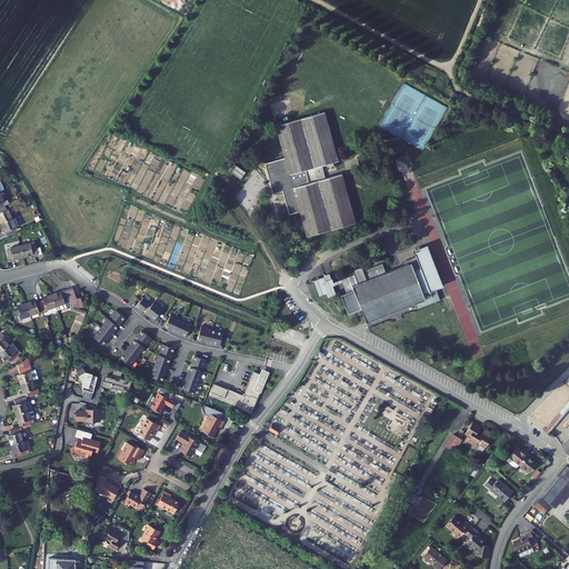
[(338,160),(325,112),(276,126),(285,158),(265,163),(272,190),(285,187),(286,190),(282,191),(289,215),(300,212),(307,236),(355,222),(341,175),(326,179),(321,165),(338,160)]
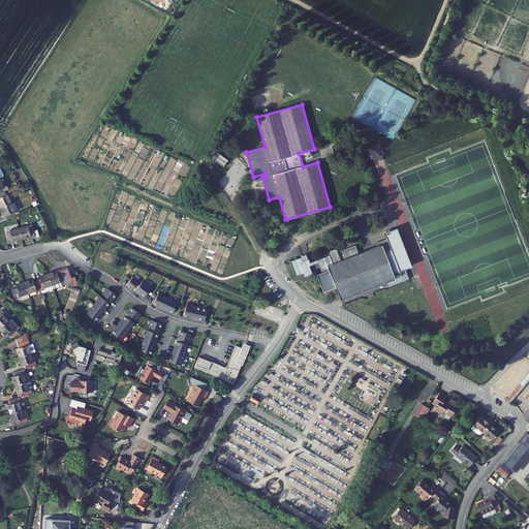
[(6,194),(5,191),(0,193),(0,205),(1,208),(11,203),(7,193),(6,194)]
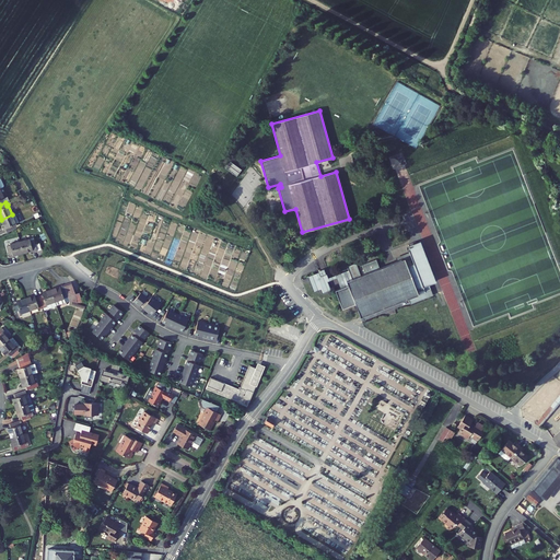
[(13,216),(12,214),(1,220),(6,228),(3,229),(6,233),(18,228),(15,224),(20,222),(15,214),(13,216)]
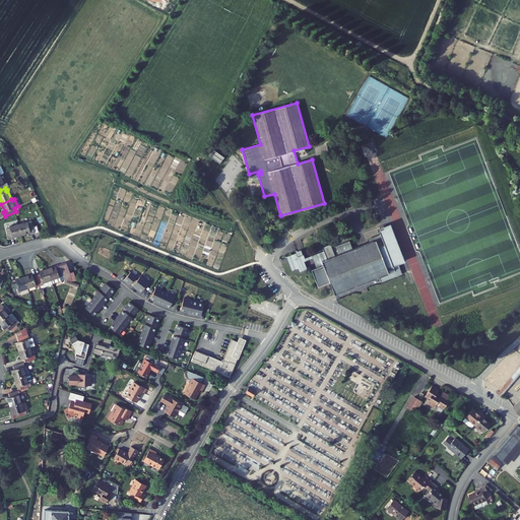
[(35,233),(31,222),(28,223),(27,221),(18,223),(21,235),(29,233),(29,235),(35,233)]
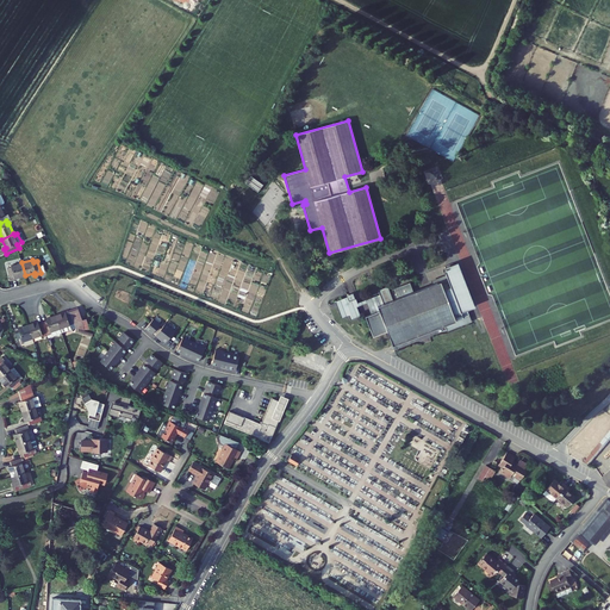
[(16,278),(25,275),(22,262),(11,266),(12,267),(7,268),(11,281),(17,280),(16,278)]
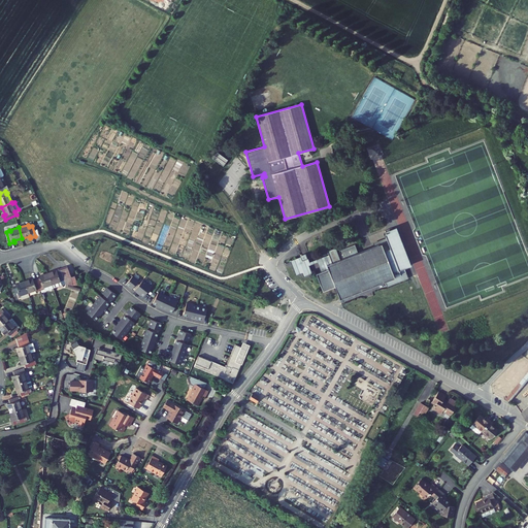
[(322,291),(334,287),(339,299),(385,282),(387,286),(402,279),(399,273),(400,273),(400,270),(404,269),(408,267),(395,231),(391,232),(390,230),(385,232),(386,234),(385,234),(388,243),(382,245),(382,243),(358,253),(355,244),(339,250),(340,253),(338,254),(335,248),(327,251),(330,259),(328,260),(327,258),(317,262),(321,271),(316,273),(322,291)]
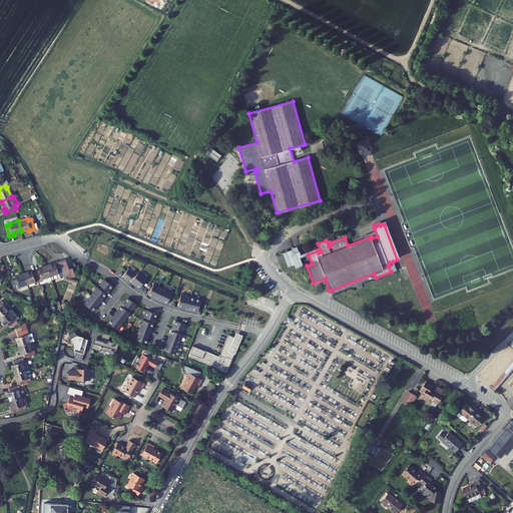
[(294,264),(296,268),(302,265),(299,258),(299,257),(300,257),(300,254),(297,248),(293,250),(293,251),(291,252),(290,251),(283,253),(288,266),(294,264)]
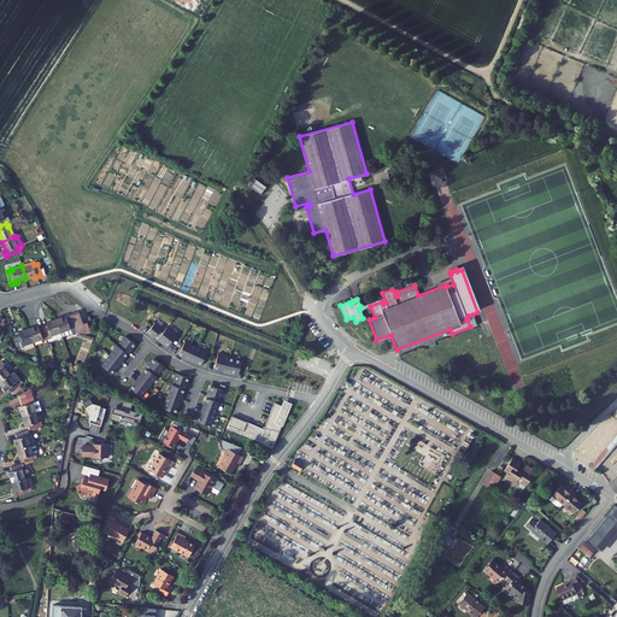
[(80,311),(71,315),(76,329),(87,333),(82,321),(80,313),(80,311)]
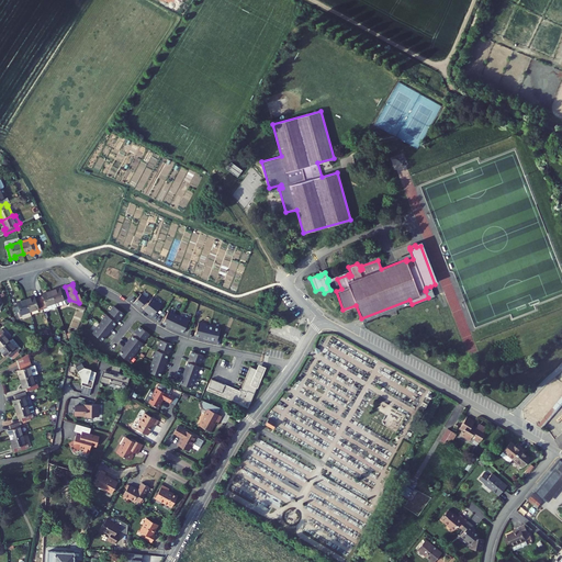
[(65,287),(52,291),(57,306),(70,302),(69,300),(65,287)]
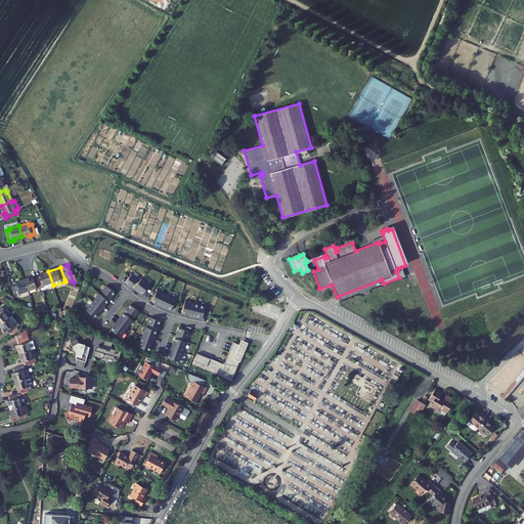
[(40,275),(36,276),(40,289),(44,287),(45,289),(53,287),(53,286),(48,271),(39,274),(40,275)]
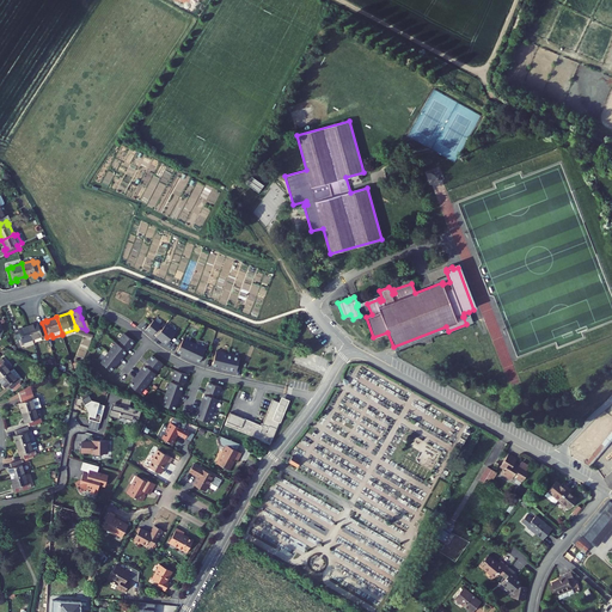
[(167,344),(176,332),(166,325),(163,330),(159,328),(161,325),(154,320),(147,330),(160,341),(161,340),(167,344)]
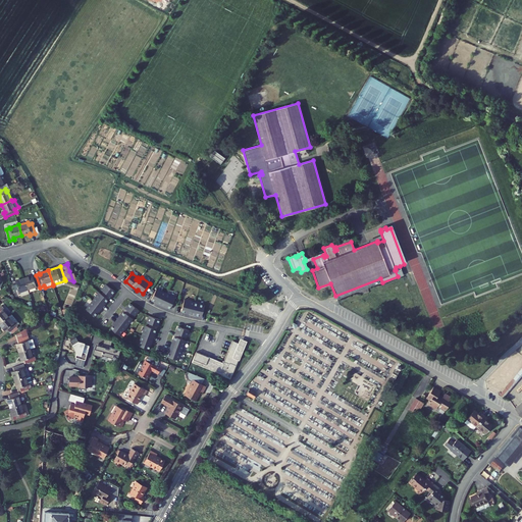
[(33,275),(24,278),(29,290),(36,286),(37,289),(40,288),(36,275),(33,277),(33,275)]
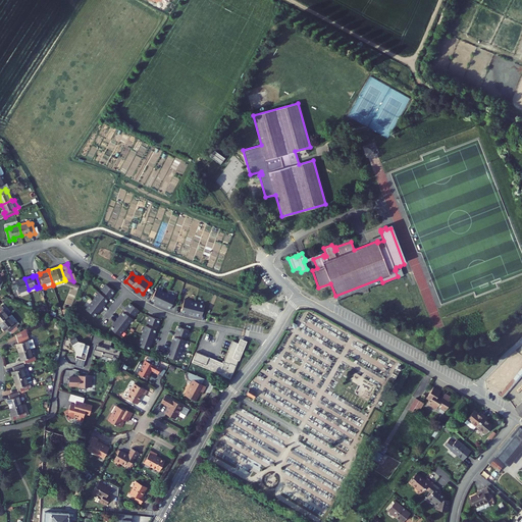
[(16,282),(12,284),(16,296),(20,294),(21,297),(30,294),(29,290),(24,278),(15,281),(16,282)]
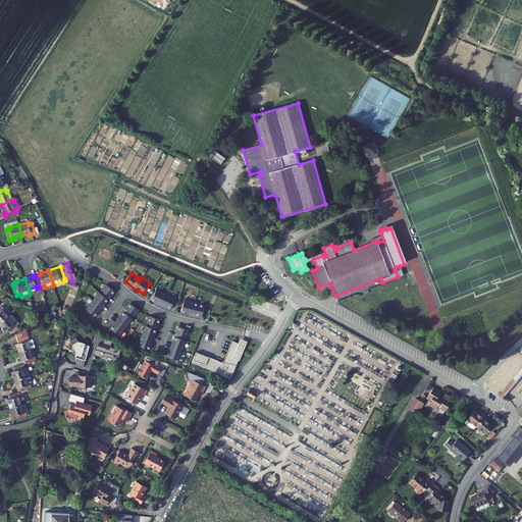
[(115,292),(106,284),(102,291),(104,293),(102,295),(100,293),(95,299),(98,301),(94,306),(91,304),(87,310),(96,317),(115,292)]
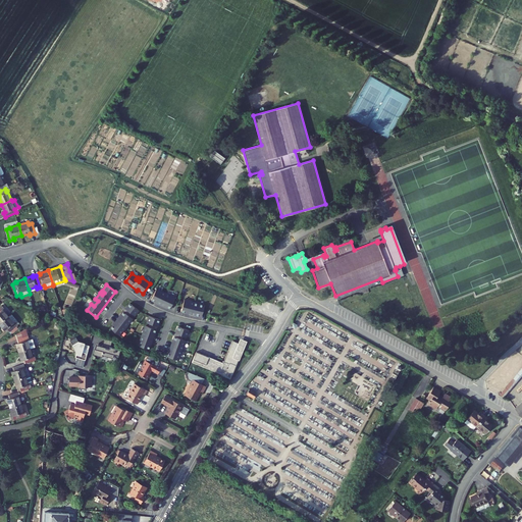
[(171,309),(176,298),(157,289),(152,300),(158,303),(158,304),(164,307),(165,306),(171,309)]
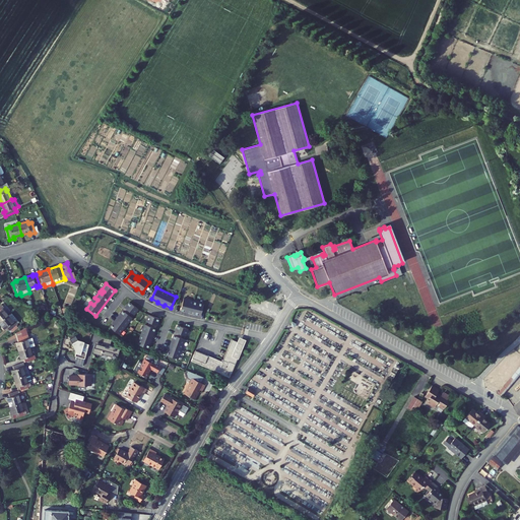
[(197,314),(202,316),(205,303),(185,298),(182,311),(188,312),(188,314),(196,316),(197,314)]
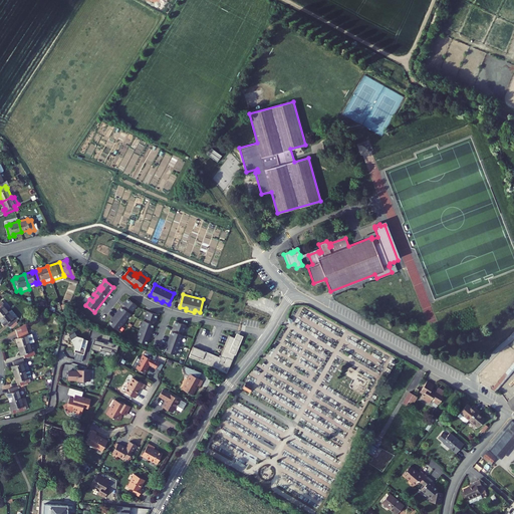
[(134,311),(138,305),(129,299),(109,324),(118,330),(123,325),(120,323),(124,317),(127,319),(132,314),(129,312),(131,309),(134,311)]
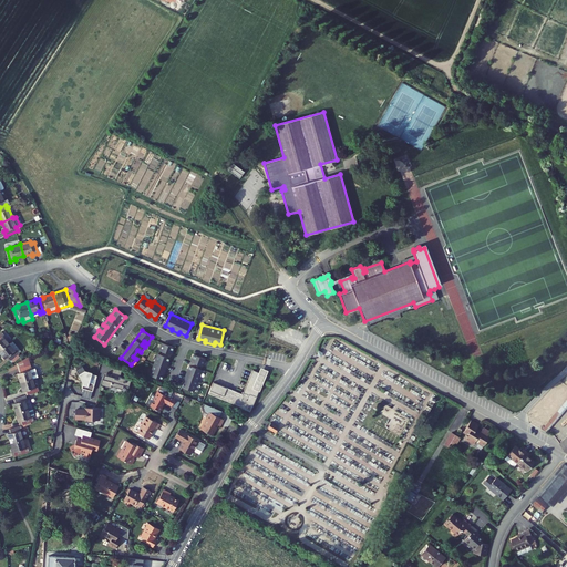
[(0,351),(9,343),(3,337),(4,334),(2,331),(0,332),(0,351)]
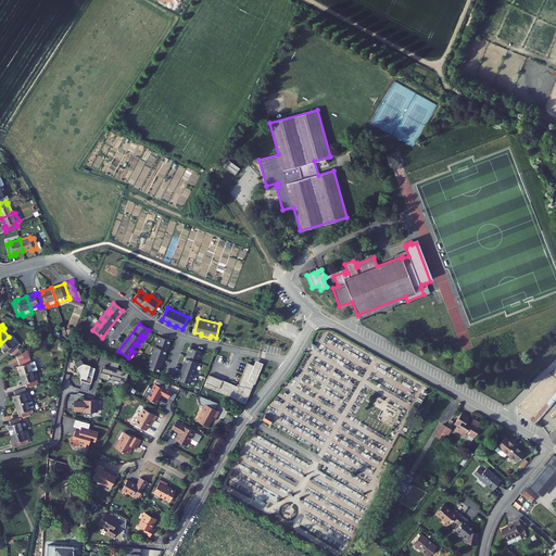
[(15,344),(9,337),(0,344),(0,345),(5,352),(7,351),(10,354),(20,346),(16,343),(15,344)]
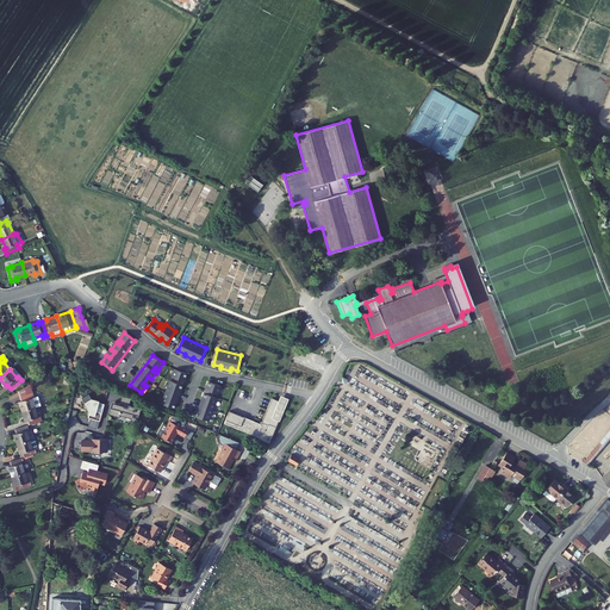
[(175,409),(188,374),(175,369),(173,378),(176,379),(174,383),(172,381),(168,388),(172,390),(169,398),(166,396),(163,404),(175,409)]
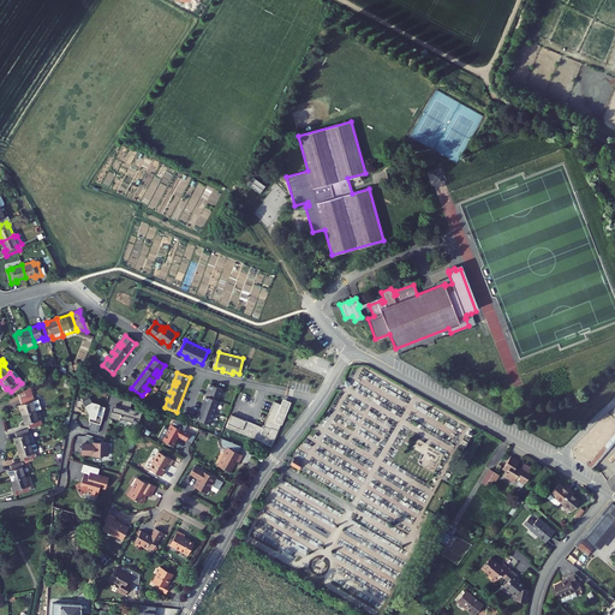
[(224,389),(212,384),(198,421),(212,424),(214,417),(210,416),(214,407),(218,410),(220,401),(216,400),(218,396),(221,398),(224,389)]
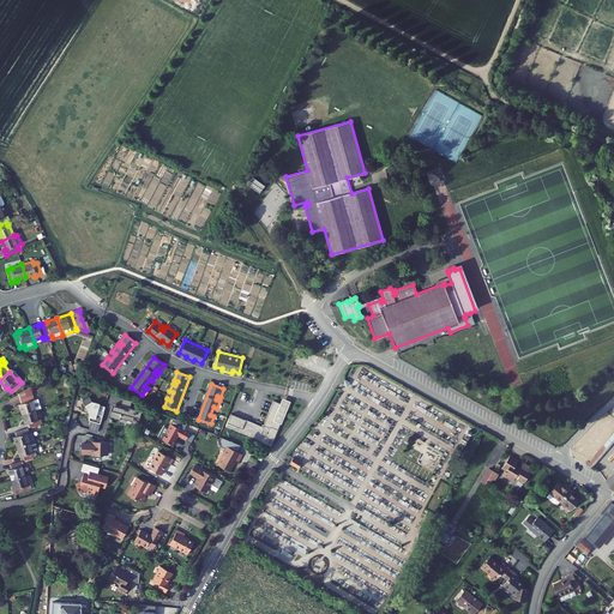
[(32,393),(30,386),(17,391),(20,398),(32,393)]
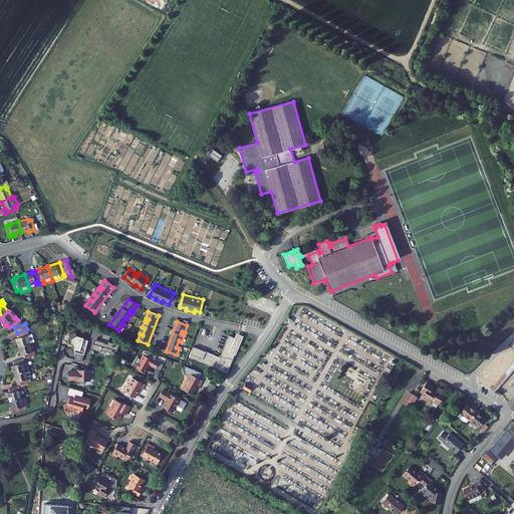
[(28,330),(17,334),(18,337),(16,338),(19,346),(30,343),(35,341),(33,333),(29,335),(28,330)]
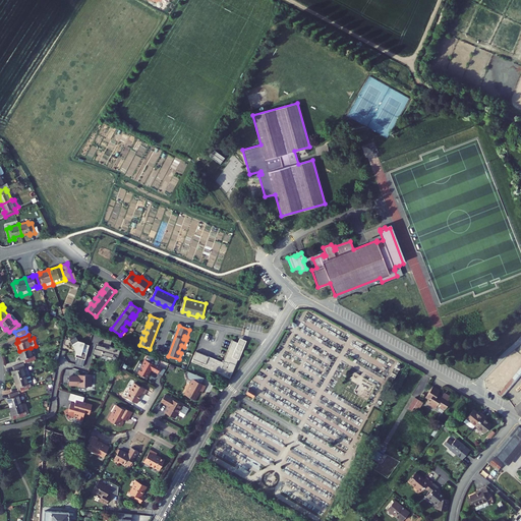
[(113,340),(106,337),(103,345),(99,344),(98,348),(96,348),(95,354),(103,356),(103,354),(113,357),(114,355),(119,356),(121,349),(111,346),(113,340)]
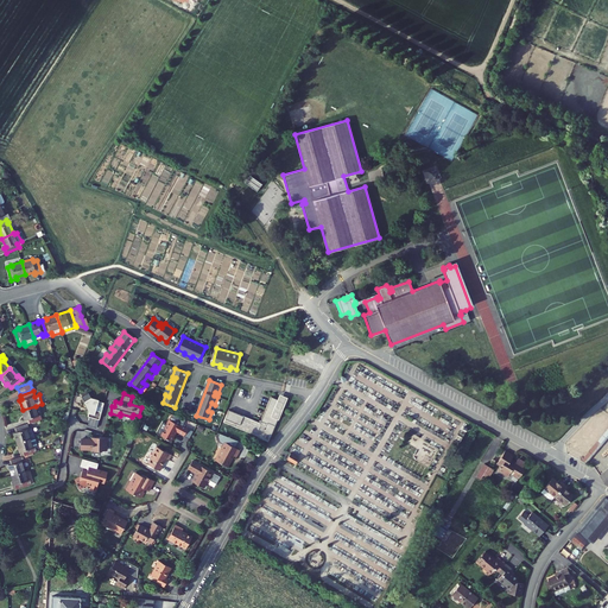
[(272,397),(261,423),(230,410),(225,423),(259,436),(259,438),(270,442),(286,403),(272,397)]
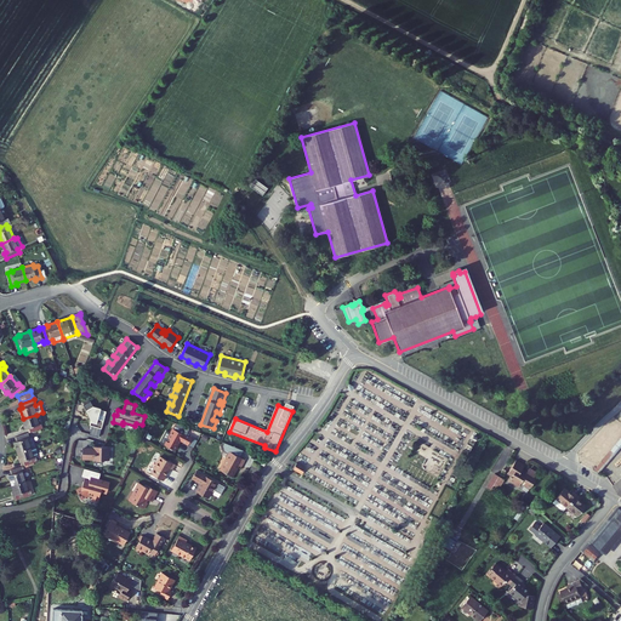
[(91,425),(102,428),(107,411),(101,410),(101,408),(93,406),(86,410),(91,417),(92,420),(91,425)]
